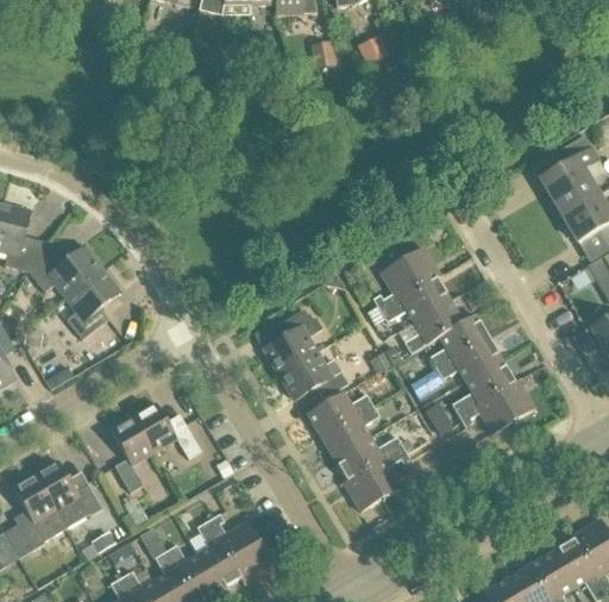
[(250,5),(250,0),(200,0),(199,7),(223,14),(250,14),(250,5)]
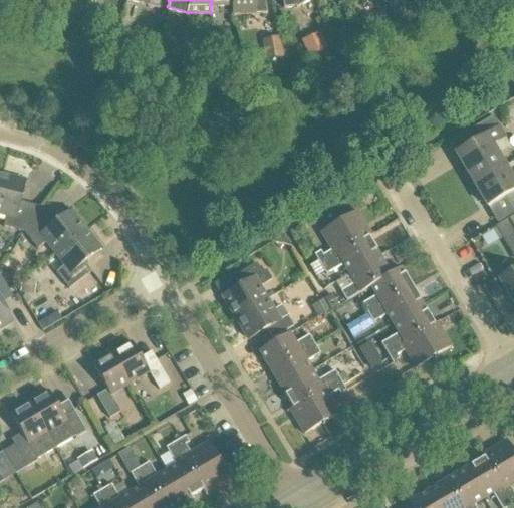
[(233,0),(233,3),(247,3),(248,11),(265,8),(263,0),(233,0)]
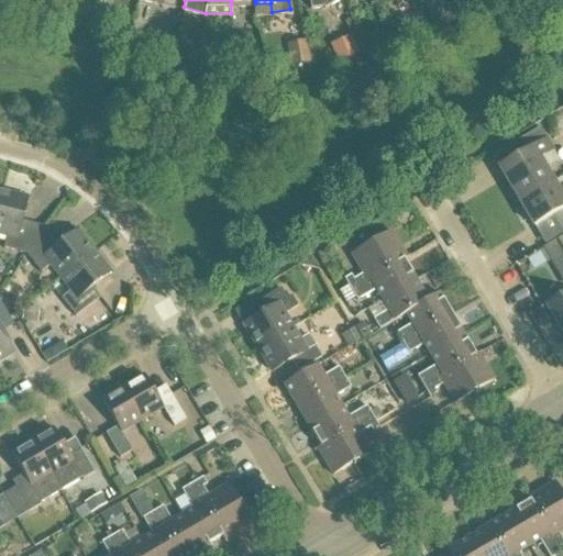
[(438,0),(422,0),(428,9),(427,10),(432,20),(445,13),(438,0)]
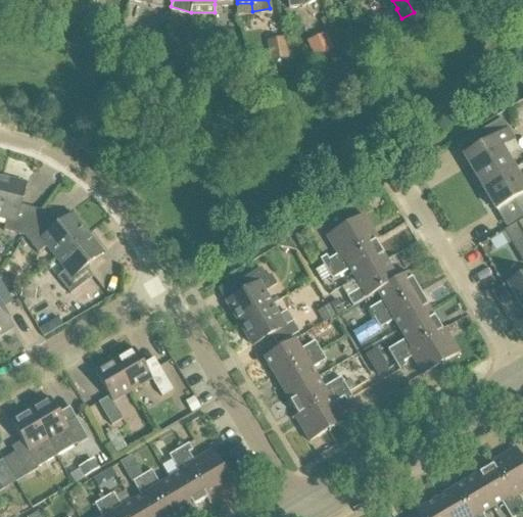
[(369,25),(393,19),(390,8),(366,13),(369,25)]
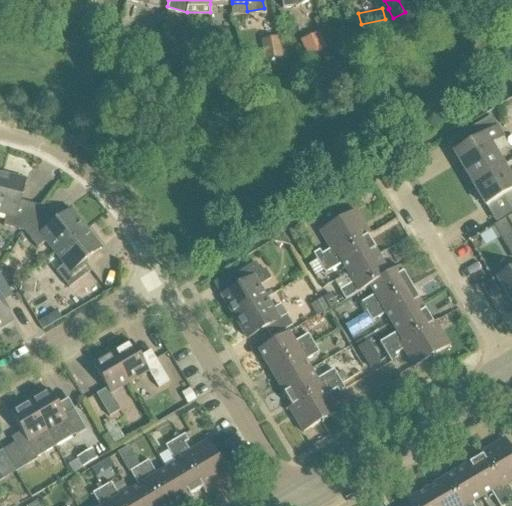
[(155,52),(160,28),(139,24),(134,48),(155,52)]
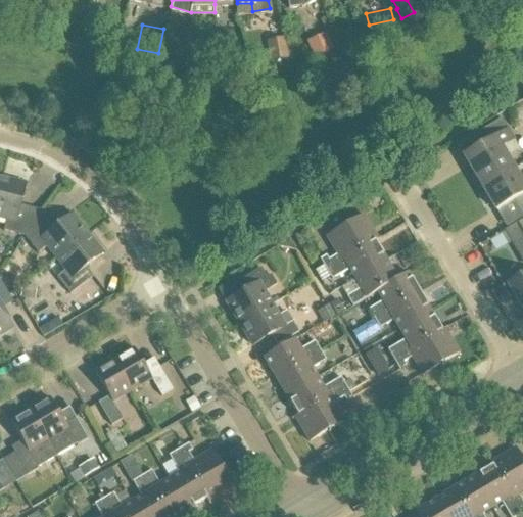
[(314,55),(333,46),(326,29),(305,38),(314,55)]
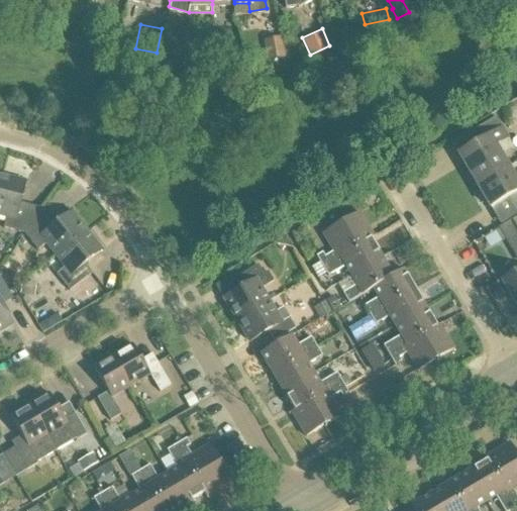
[(264,36),(268,58),(285,55),(282,33),(264,36)]
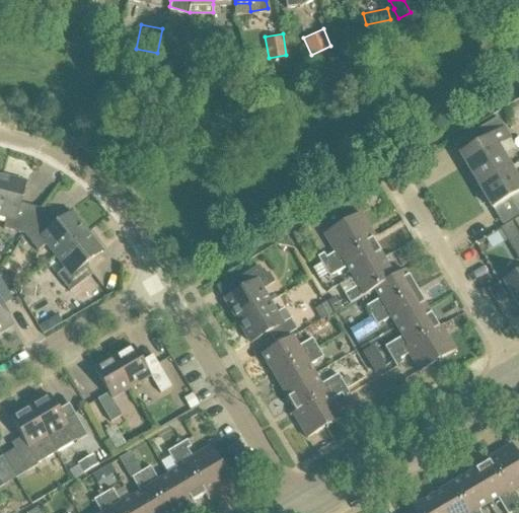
[(515,146),(497,115),(475,128),(482,137),(460,150),(467,160),(465,161),(478,184),(510,164),(503,153),(515,146)]
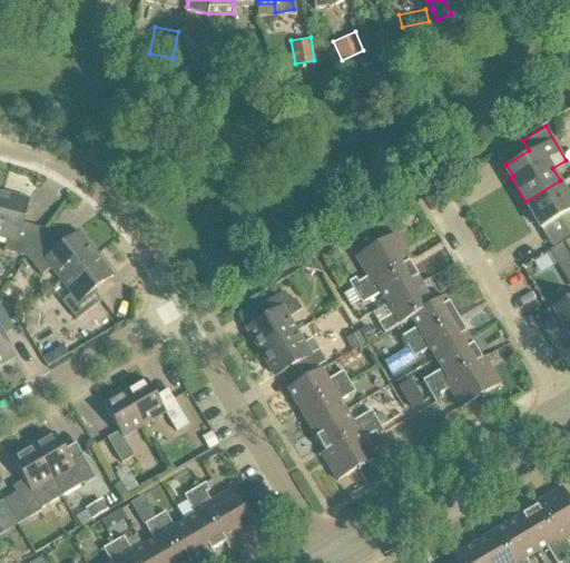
[(569,191),(568,194),(560,180),(526,201),(539,225),(559,214),(566,225),(569,221),(569,191)]
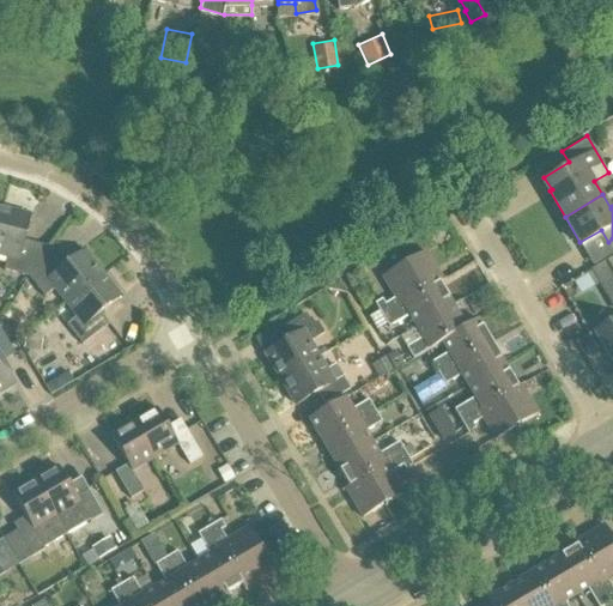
[(29,273),(48,243),(24,237),(30,211),(1,204),(0,210),(0,253),(7,254),(4,266),(29,273)]
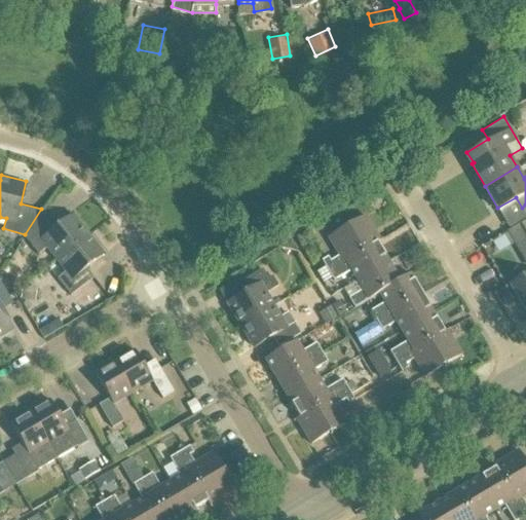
[(55,257),(88,231),(73,212),(54,225),(41,209),(25,234),(38,252),(46,245),(55,257)]
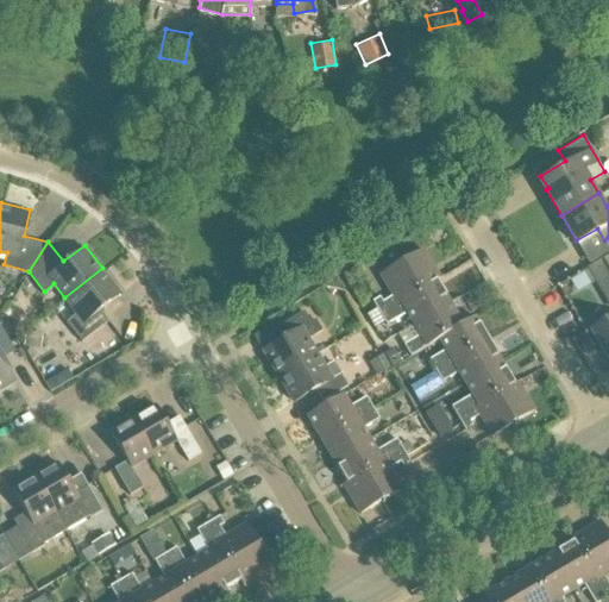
[(380,311),(437,277),(440,276),(422,246),(380,271),(393,293),(382,299),(380,294),(372,298),(376,305),(380,311)]
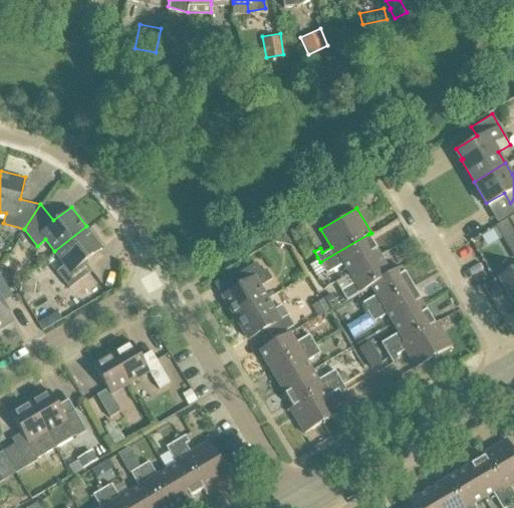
[(513,255),(513,230),(506,217),(495,224),(513,255)]
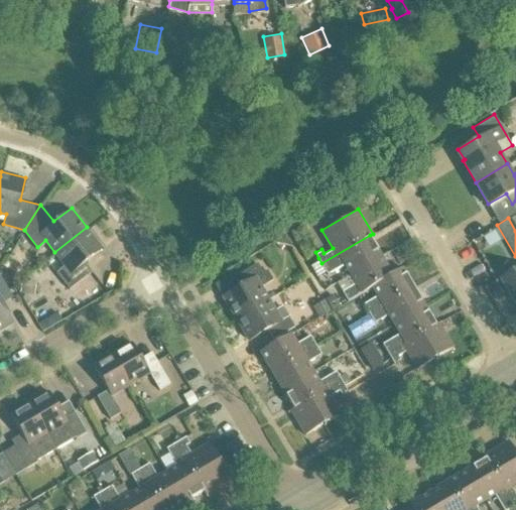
[(85,260),(102,247),(87,227),(54,252),(63,263),(55,270),(70,287),(92,269),(85,260)]
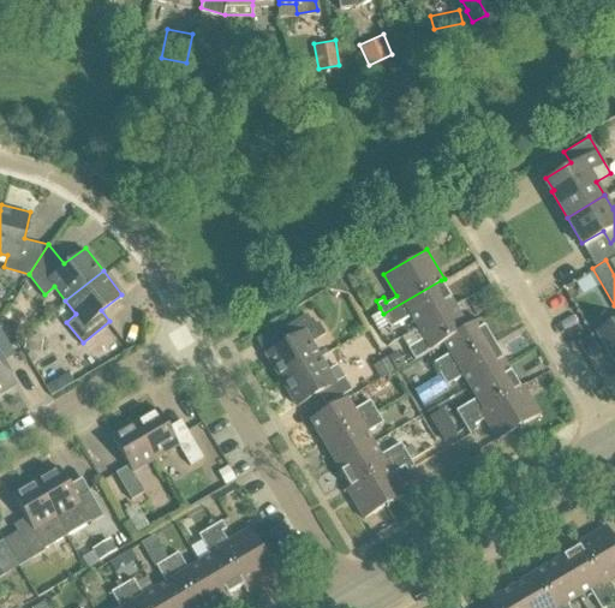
[(417,323),(453,302),(441,280),(383,314),(388,321),(389,325),(411,313),(417,323)]
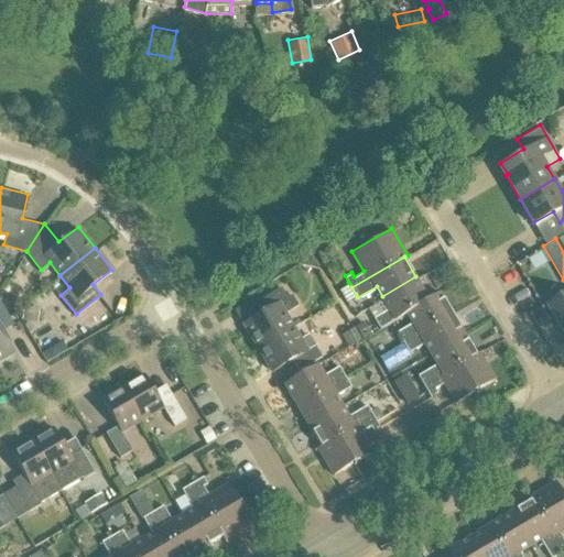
[(407,310),(427,297),(415,276),(382,296),(389,307),(373,316),(380,327),(407,310)]
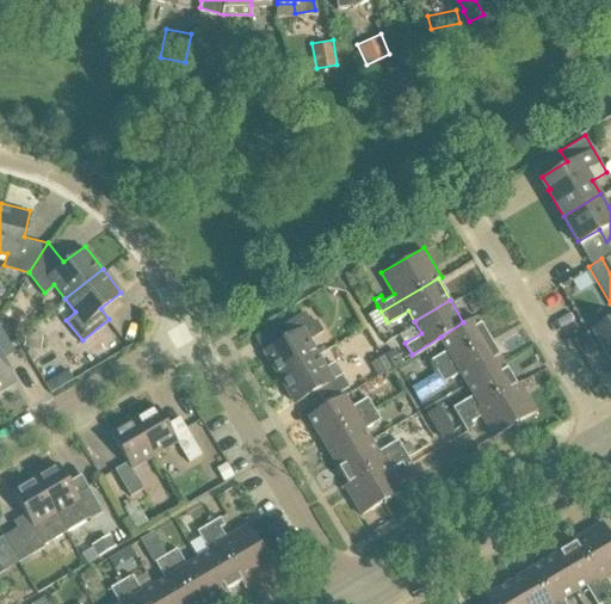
[(381,312),(377,306),(368,312),(371,318),(381,312)]
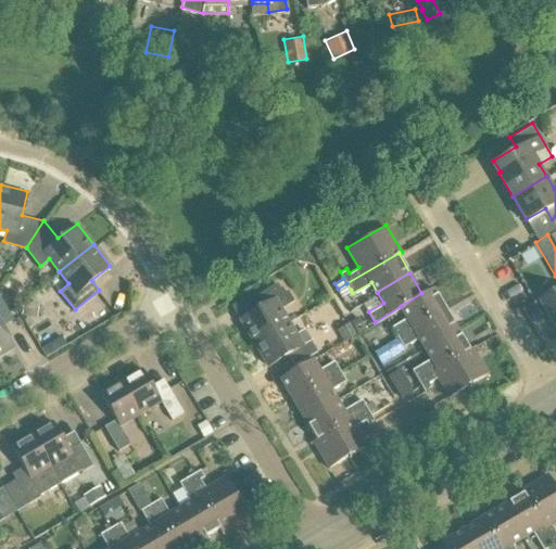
[(241,317),(254,340),(288,320),(280,307),(294,298),(288,288),(282,291),(277,281),(254,295),(260,305),(241,317)]
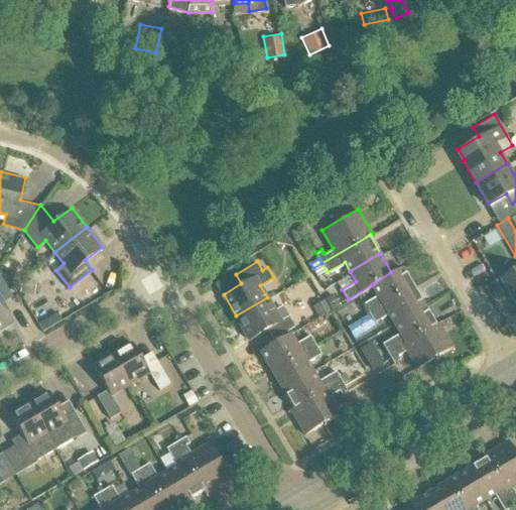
[(321,263),(313,268),(317,274),(326,269),(321,263)]
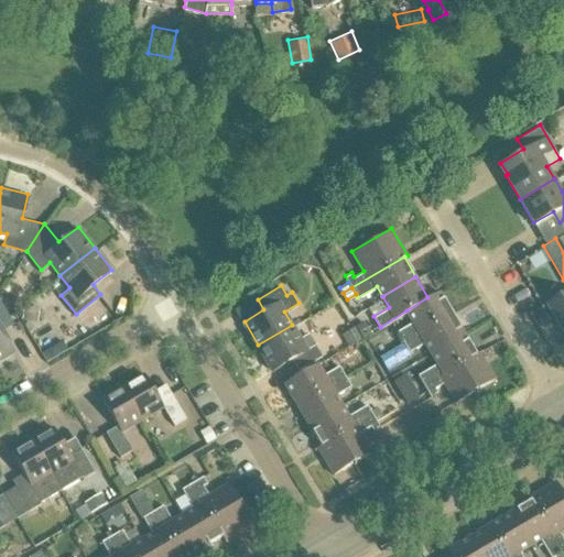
[(440,290),(427,297),(407,310),(412,320),(397,329),(403,340),(452,312),(440,290)]
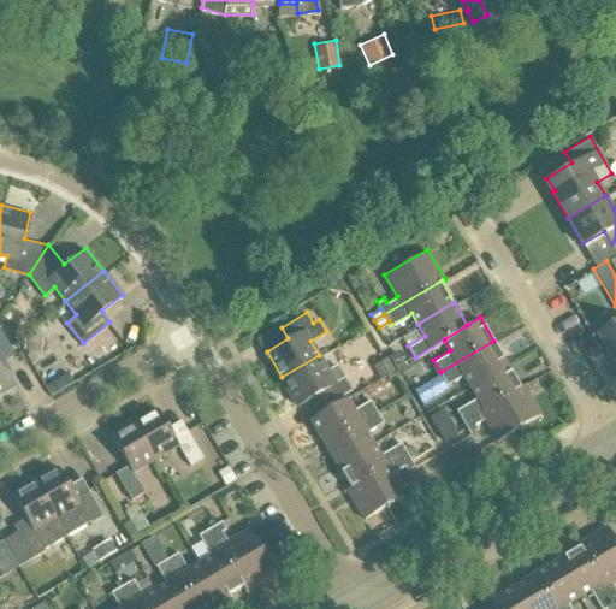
[(615,361),(615,318),(598,330),(615,361)]
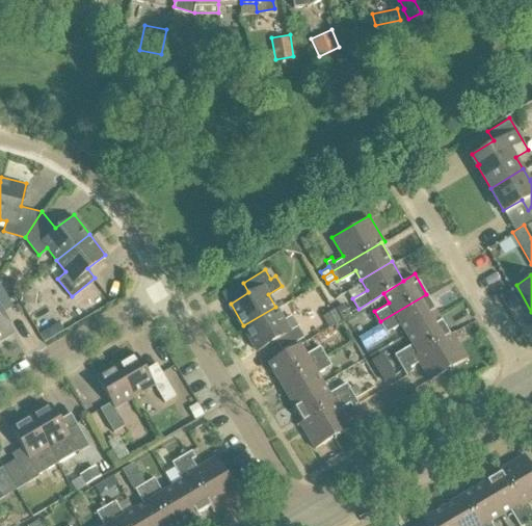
[(0,303),(9,297),(0,282),(0,338),(14,331),(0,307),(0,303)]
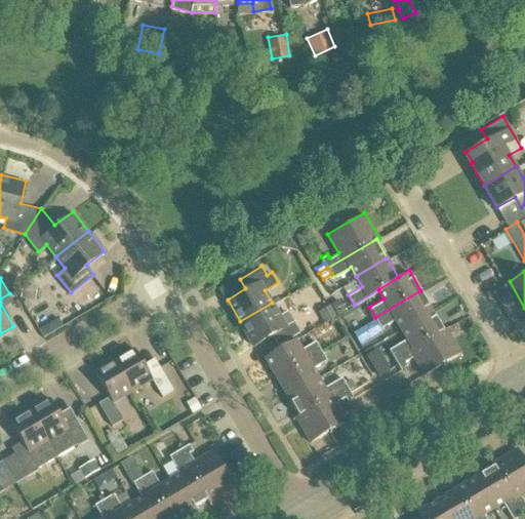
[(35,296),(36,284),(22,282),(21,295),(35,296)]
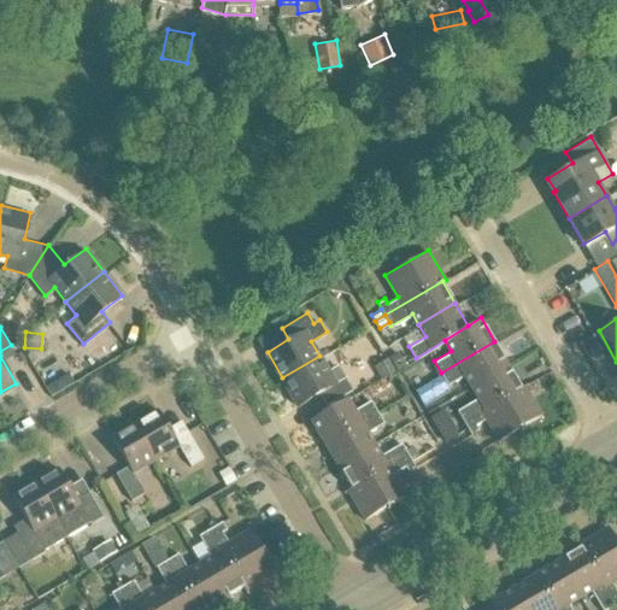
[(587,342),(593,353),(600,350),(594,339),(587,342)]
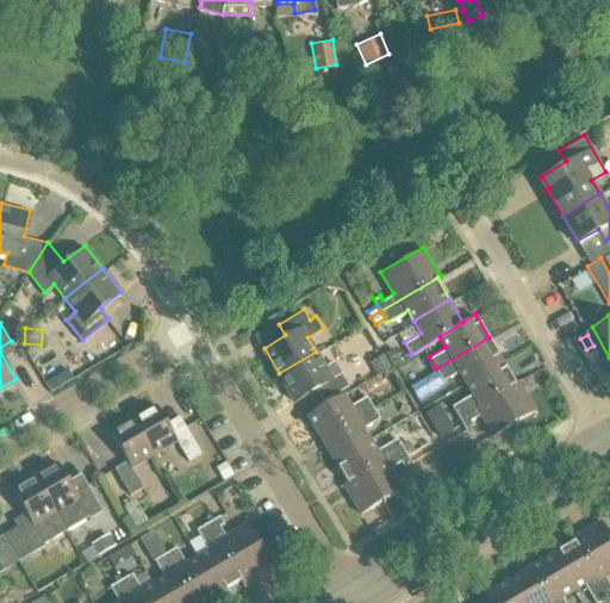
[(502,360),(489,337),(436,368),(442,379),(459,370),(466,380),(502,360)]
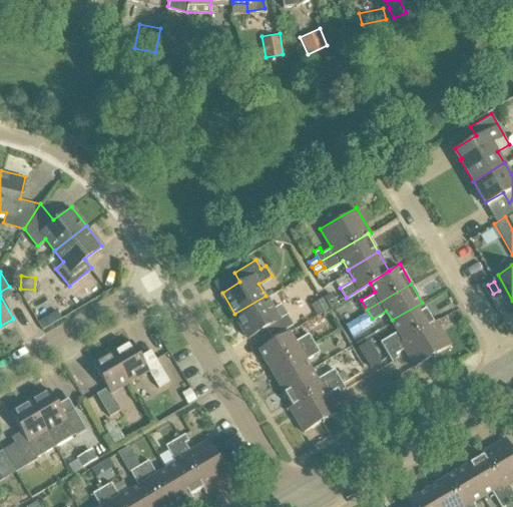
[(331,307),(338,302),(331,291),(324,296),(331,307)]
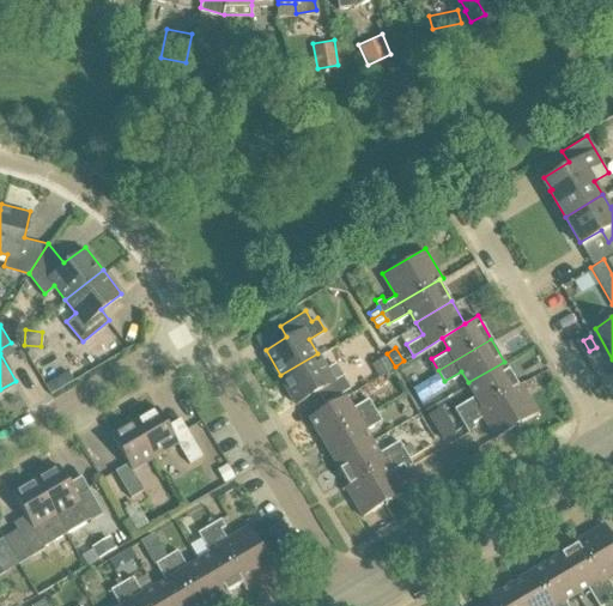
[(378,374),(392,365),(384,352),(370,362),(378,374)]
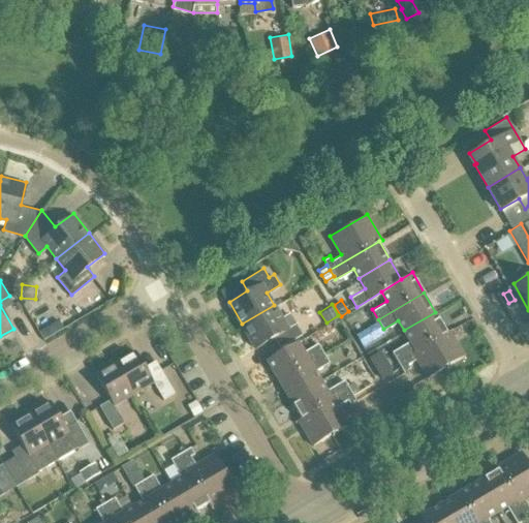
[(287,327),(274,305),(242,324),(255,346),(274,336),(280,345),(302,333),(296,322),(287,327)]
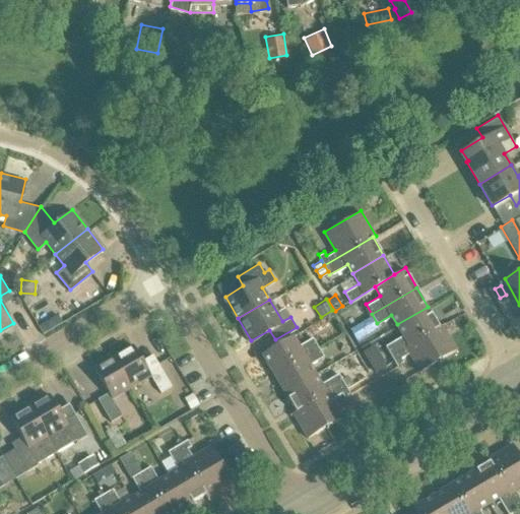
[(424,334),(439,325),(428,307),(397,324),(402,334),(385,344),(390,354),(405,344),(424,334)]
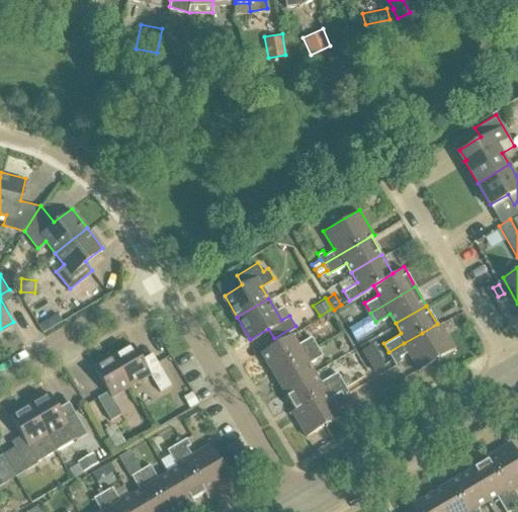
[(440,322),(437,324),(422,333),(436,357),(454,347),(440,322)]
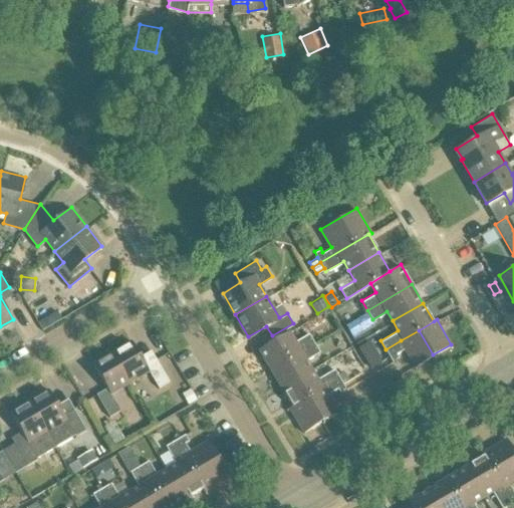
[(259,348),(270,367),(314,341),(309,331),(295,340),(289,330),(259,348)]
